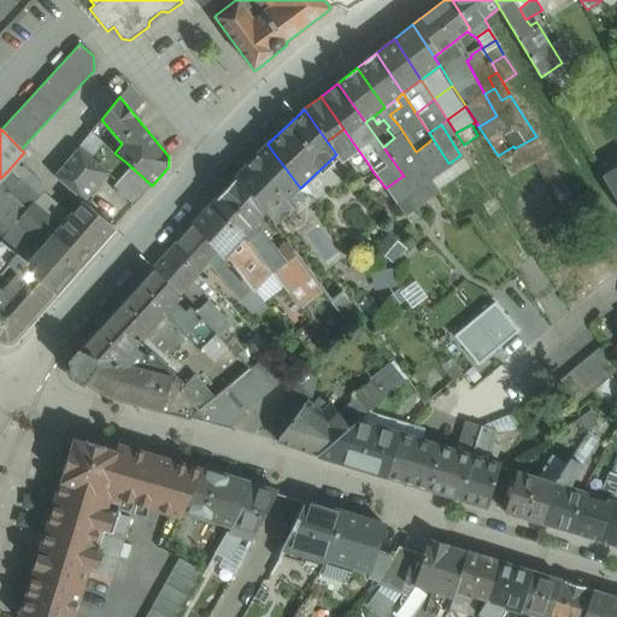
[(344,129),(327,141),(336,154),(342,163),(353,156),(356,159),(354,159),(363,172),(370,168),(370,166),(344,129)]
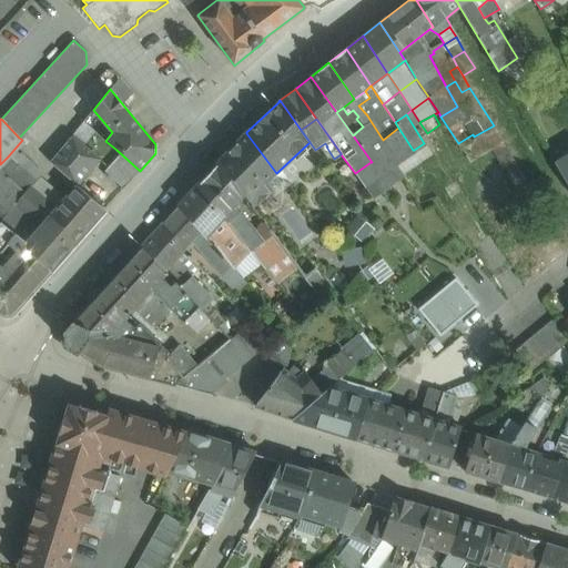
[(363,127),(353,135),(372,162),(371,162),(372,163),(389,150),(383,140),(371,121),(363,127)]
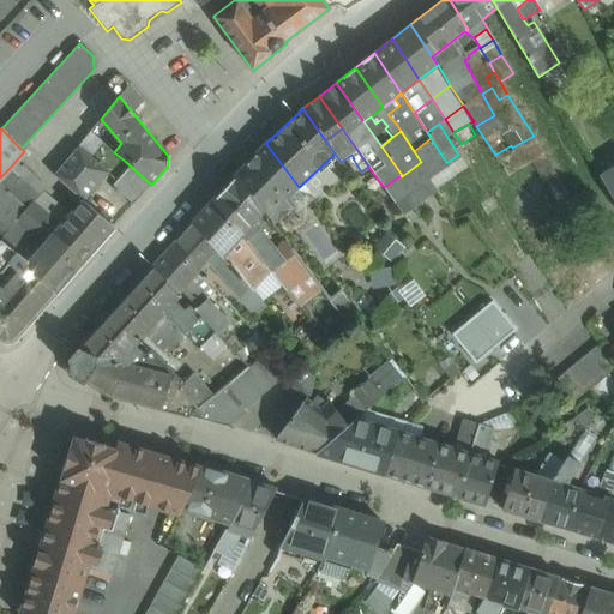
[(534,136),(512,148),(523,166),(531,161),(545,154),(534,136)]
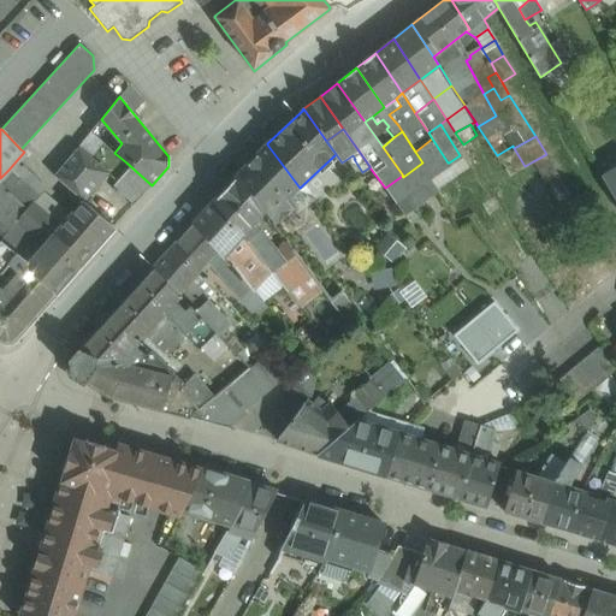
[(432,138),(415,152),(422,163),(422,164),(431,178),(437,173),(440,171),(450,165),(449,163),(448,163),(432,138)]
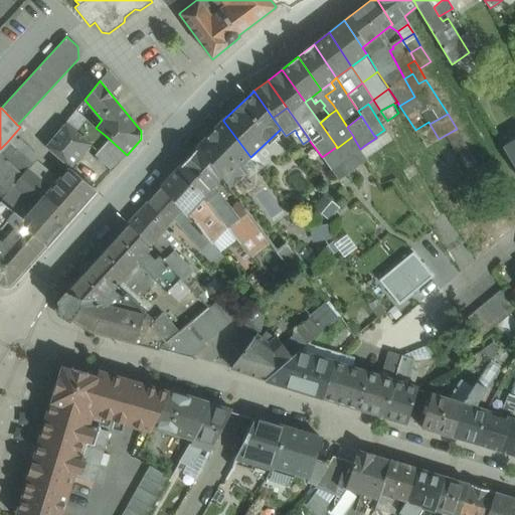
[(96,128),(89,121),(83,127),(101,142),(106,136),(96,128)]
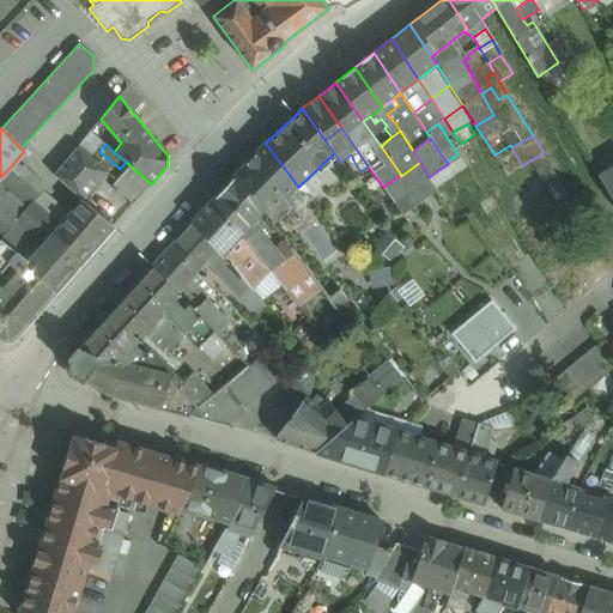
[(298,187),(266,144),(265,146),(263,145),(236,174),(265,211),(273,223),(291,207),(284,199),(298,187)]
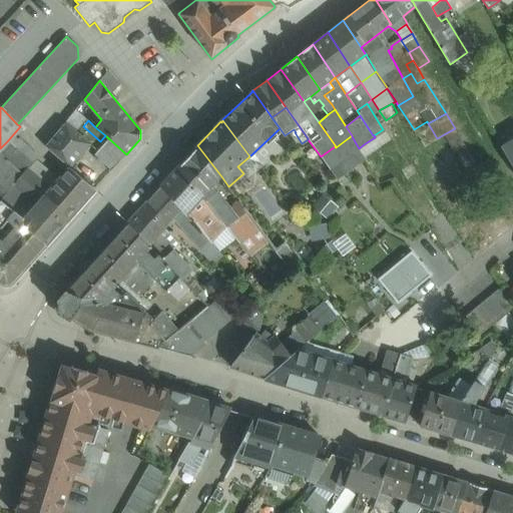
[(425,147),(438,140),(437,138),(428,123),(427,121),(414,129),(425,147)]
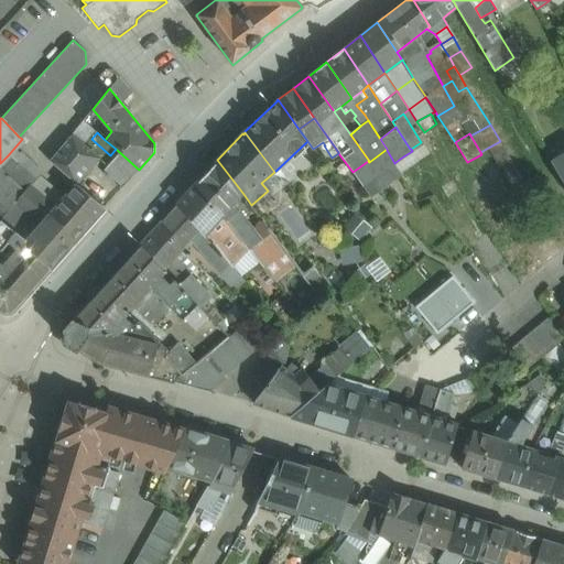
[(71,134),(50,161),(75,183),(97,158),(71,134)]
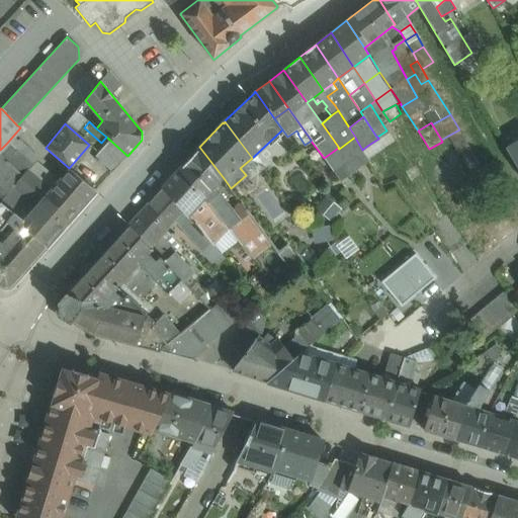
[(484,171),(459,130),(448,136),(471,177),(484,171)]
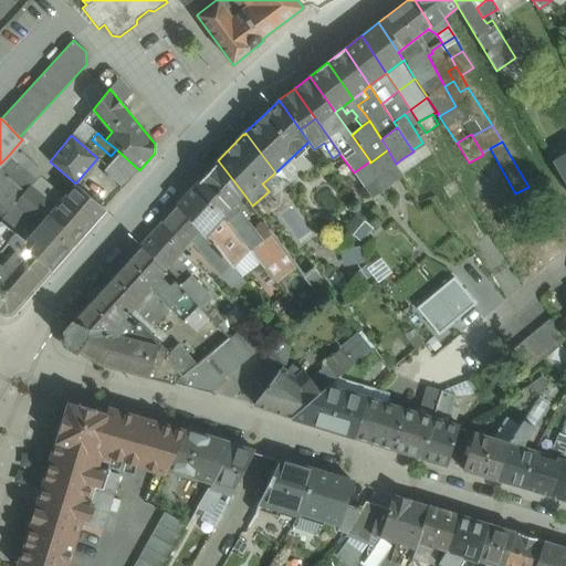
[(111,156),(100,168),(101,175),(119,191),(139,170),(116,149),(111,156)]
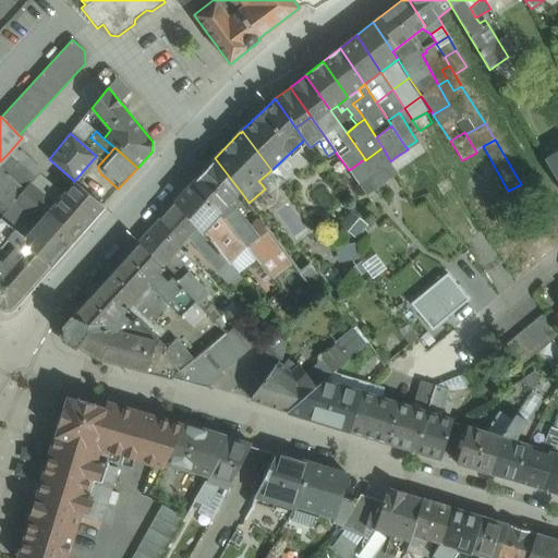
[(383,147),(365,160),(375,173),(390,161),(383,148),(383,147)]
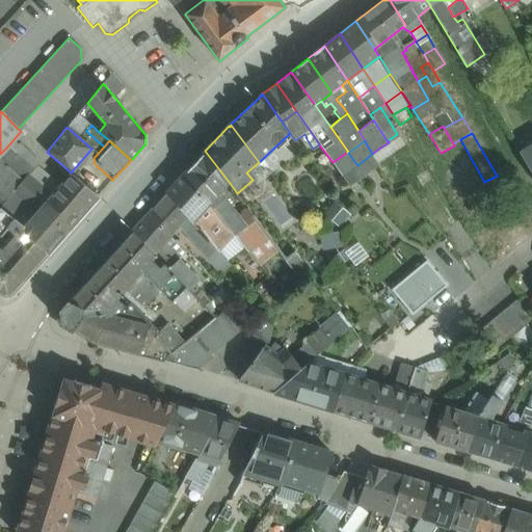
[(531,144),(520,153),(531,173),(531,144)]
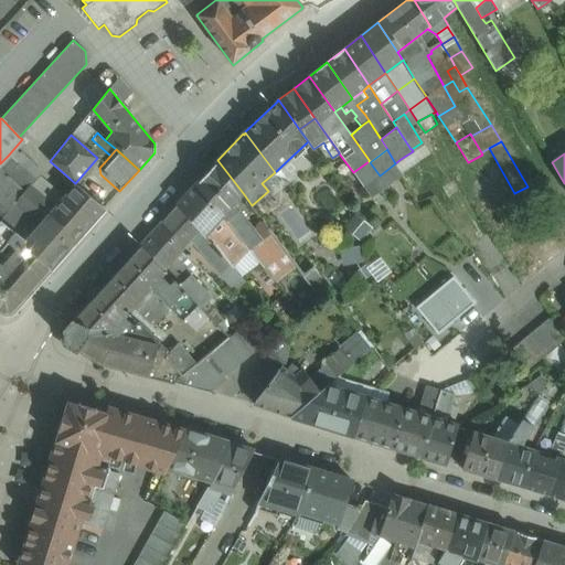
[(34,181),(8,156),(0,163),(0,167),(24,191),(30,185),(31,185),(34,181)]
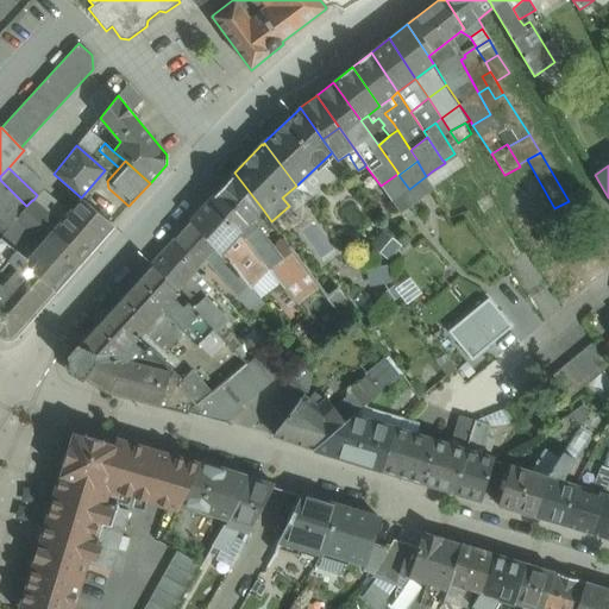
[(263,209),(234,173),(211,199),(240,231),(252,220),(263,209)]
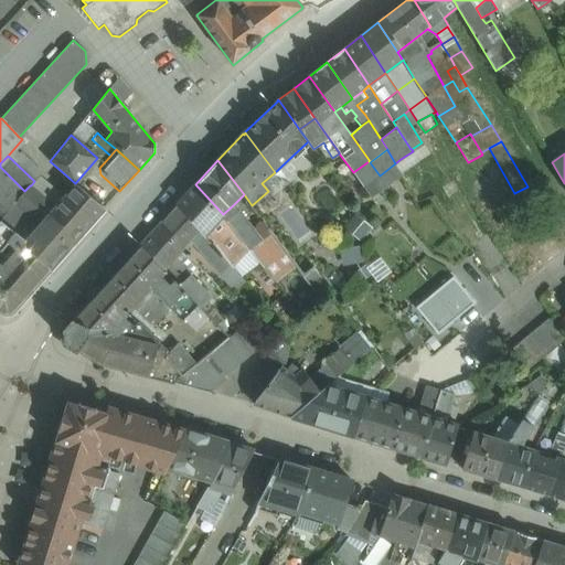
[(0,167),(0,216),(2,219),(13,205),(24,191),(0,167)]
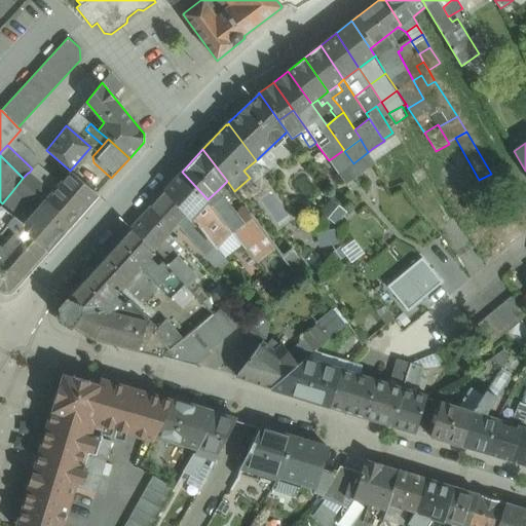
[(71,172),(52,192),(78,216),(98,194),(71,172)]
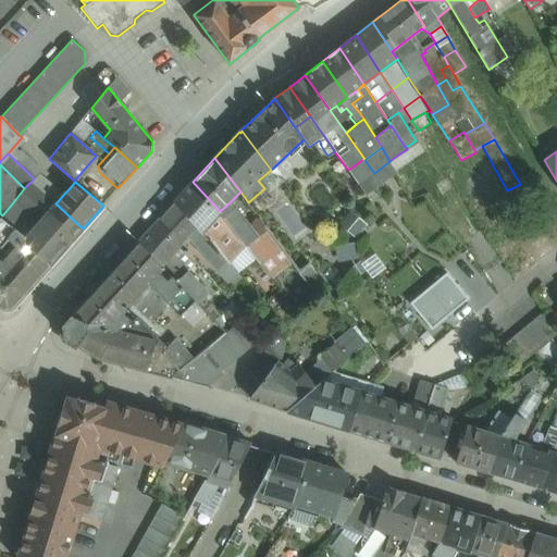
[(220,211),(193,182),(175,201),(198,227),(202,232),(220,211)]
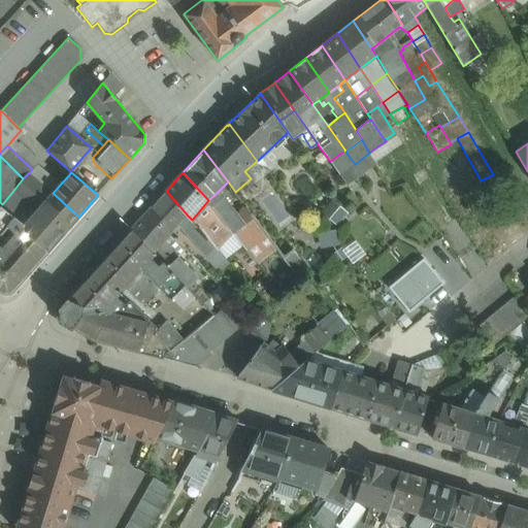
[(29,173),(28,173),(23,178),(12,192),(23,200),(35,211),(36,211),(52,194),(29,173)]
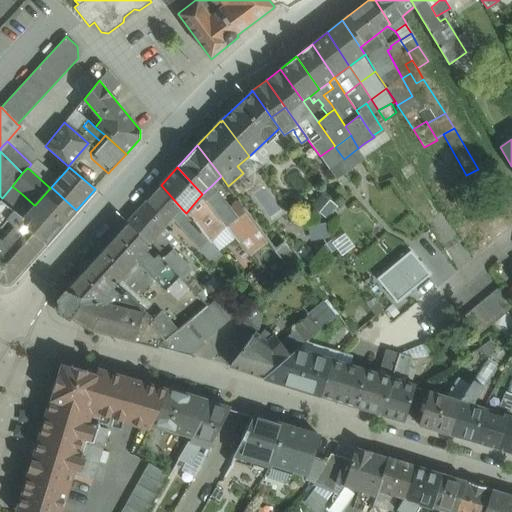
[(182,209),(161,185),(144,204),(166,227),(174,217),(182,209)]
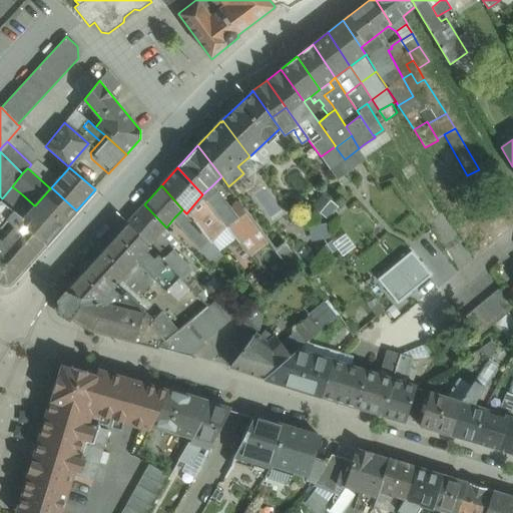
[(237,216),(212,185),(202,194),(218,216),(226,226),(237,217),(237,216)]
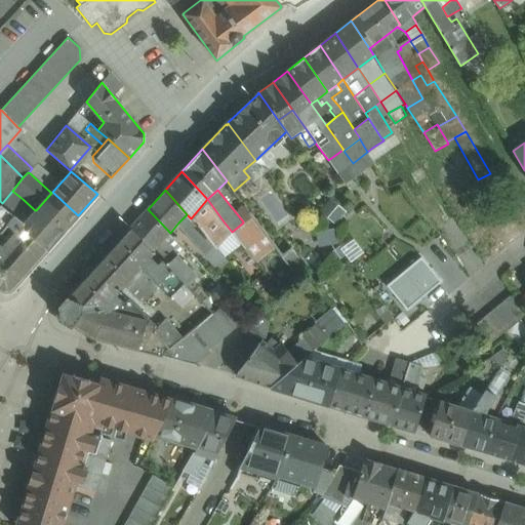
[(2,203),(0,205),(11,213),(23,199),(12,191),(2,203)]
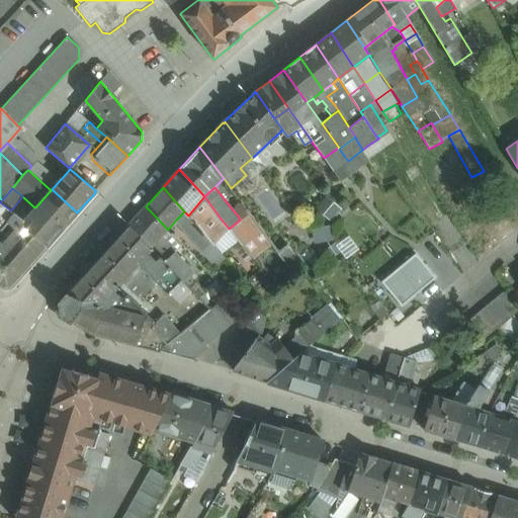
[(51,190),(35,207),(34,207),(23,221),(19,225),(46,248),(77,212),(52,189),(51,190)]
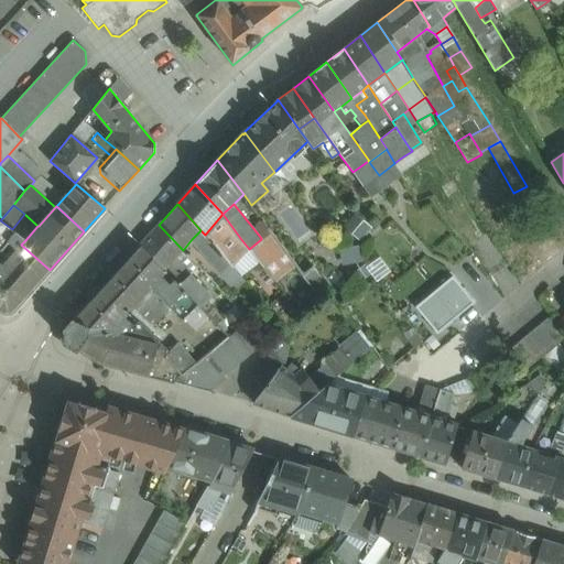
[(38,226),(24,214),(12,229),(14,231),(25,240),(38,226)]
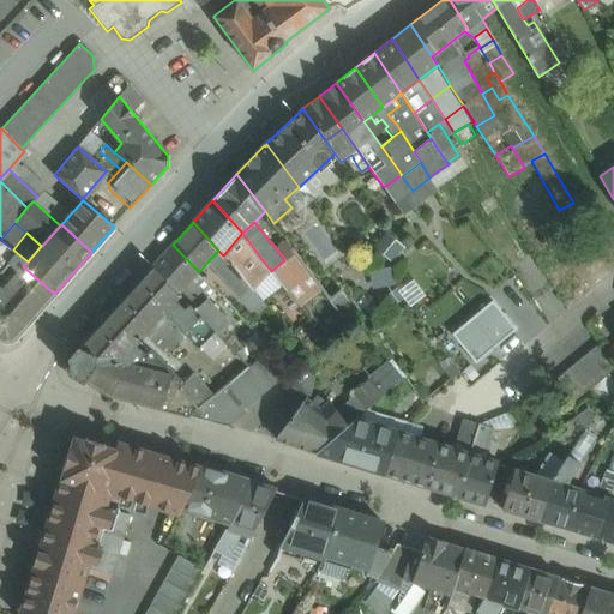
[(0,240),(0,259),(5,264),(7,260),(16,252),(13,250),(0,240)]
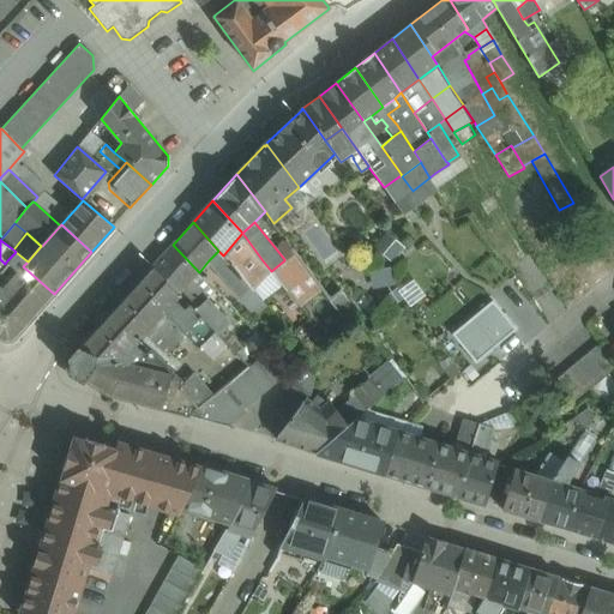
[(251,244),(232,264),(241,276),(244,278),(262,259),(251,244)]
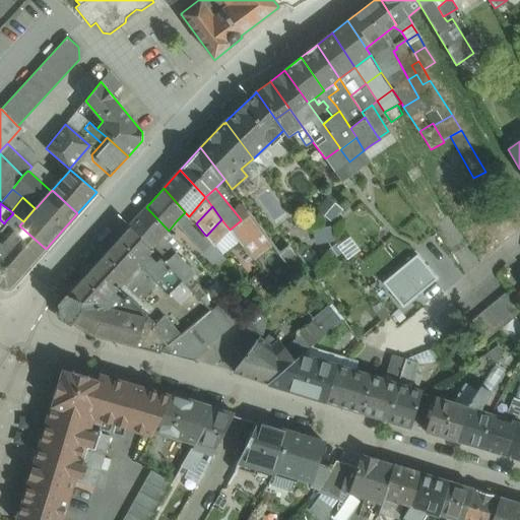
[(169,231),(146,207),(130,225),(152,248),(159,241),(169,231)]
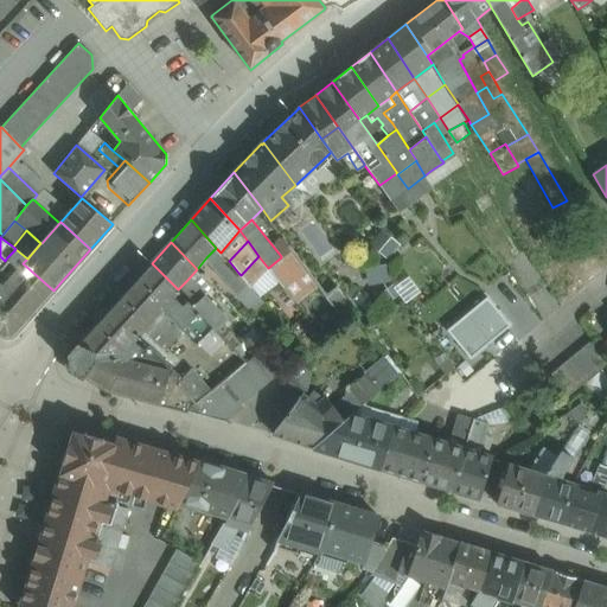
[(221,253),(216,248),(206,257),(217,268),(216,270),(229,283),(238,273),(229,261),(221,253)]
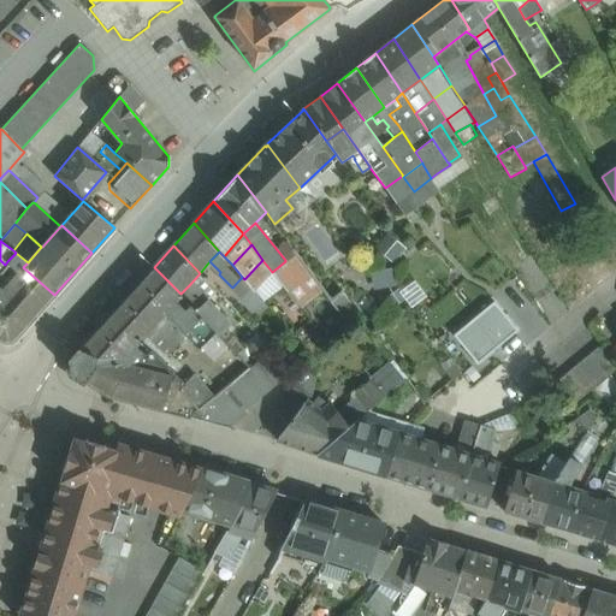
[(28,262),(16,253),(7,261),(19,271),(23,267),(28,262)]
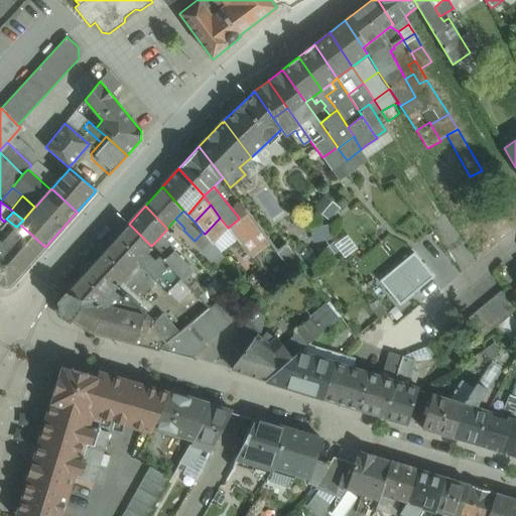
[(260,231),(246,212),(239,218),(239,219),(228,228),(242,245),(260,231)]
